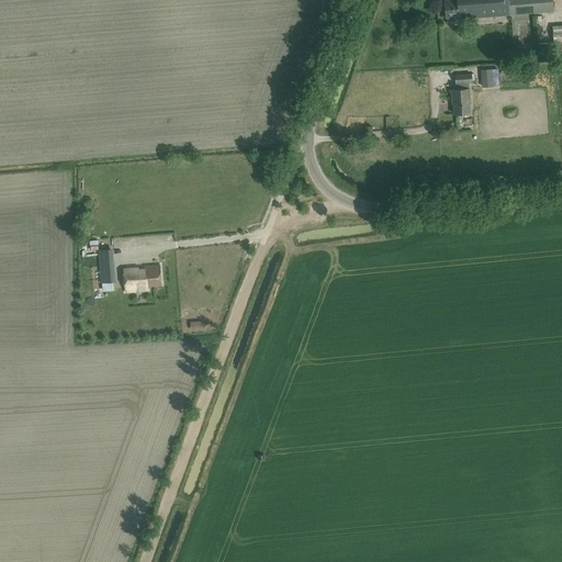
[(551,0),(444,0),(446,18),(458,17),(458,19),(553,11),(551,0)]
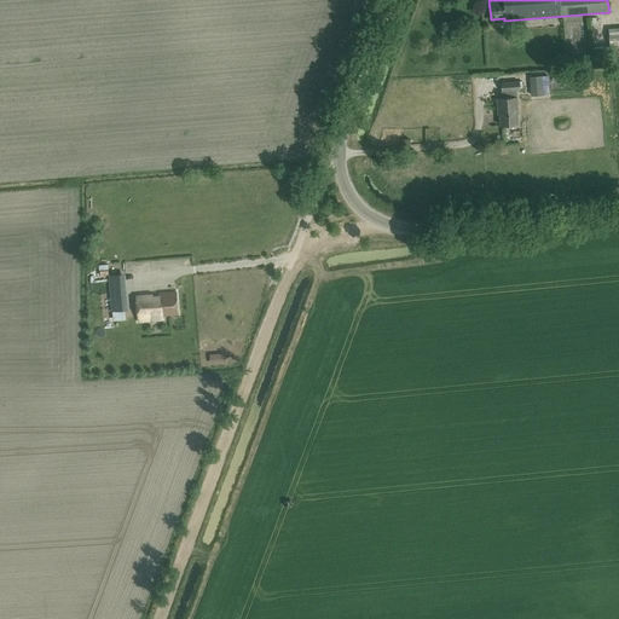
[(542,76),(530,77),(531,97),(543,96),(542,76)]
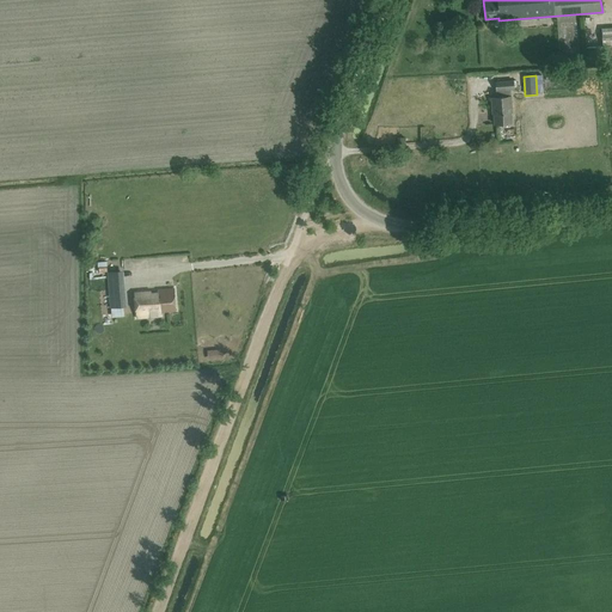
[(514,89),(513,81),(495,81),(496,97),(491,98),(491,111),(494,110),(495,123),(512,122),(510,114),(512,114),(510,96),(510,89),(514,89)]
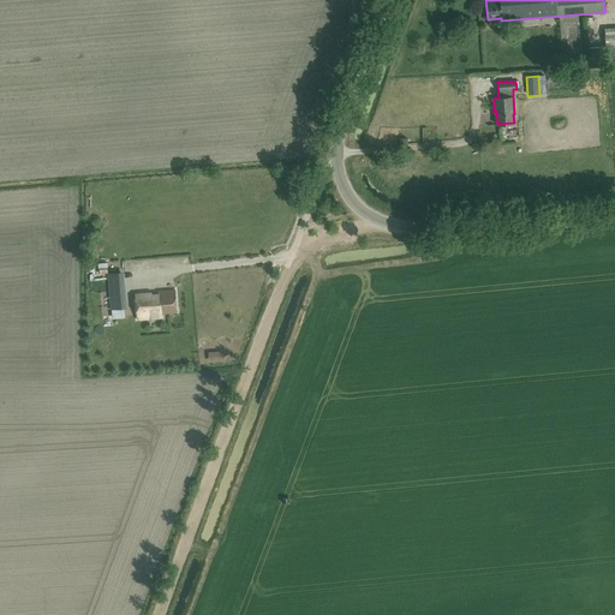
[(124,268),(111,269),(114,300),(126,300),(124,268)]
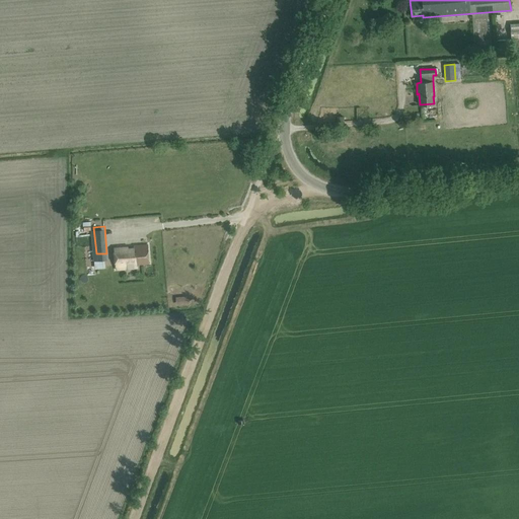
[(147,244),(134,245),(134,247),(128,247),(128,246),(114,247),(116,270),(130,268),(130,267),(136,266),(136,265),(149,264),(147,244)]
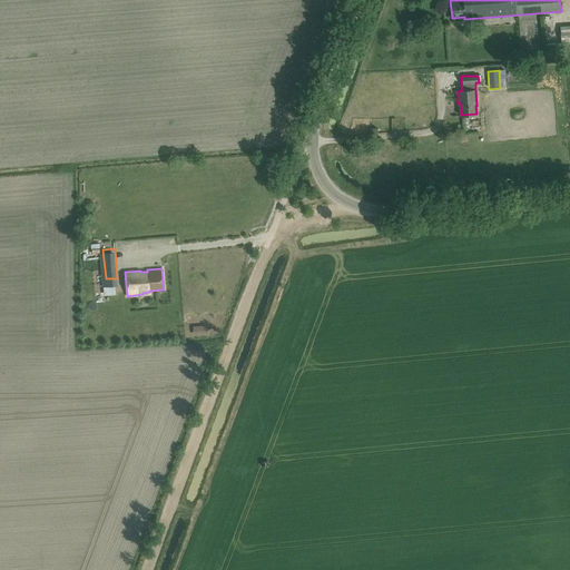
All buildings are outlined.
